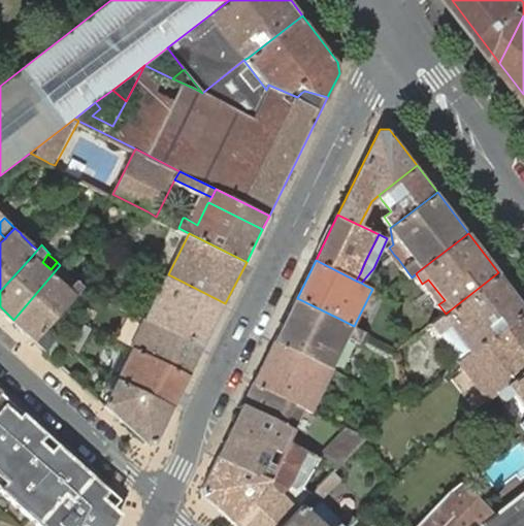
[(66,269),(60,265),(54,272),(13,320),(36,338),(54,320),(85,286),(74,276),(73,275),(67,284),(60,276),(66,269)]
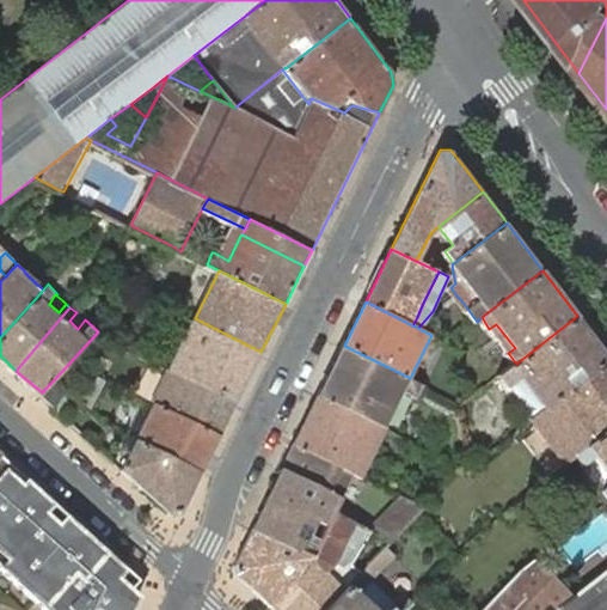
[(78,329),(85,319),(80,316),(77,312),(69,321),(78,329)]
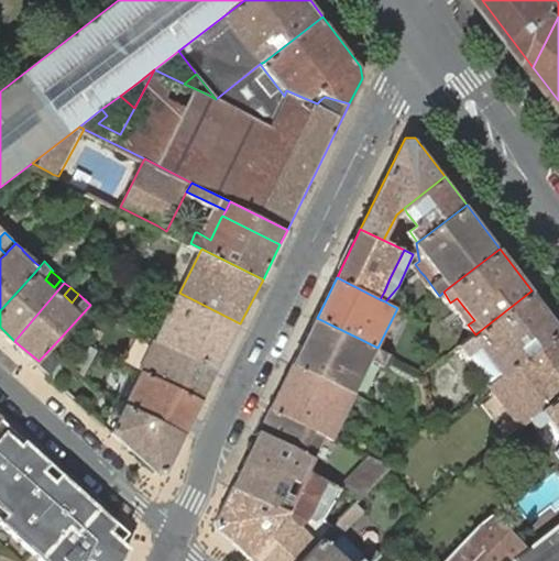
[(558,326),(532,290),(481,330),(475,334),(461,345),(470,356),(480,350),(482,347),(503,375),(558,332),(558,326)]
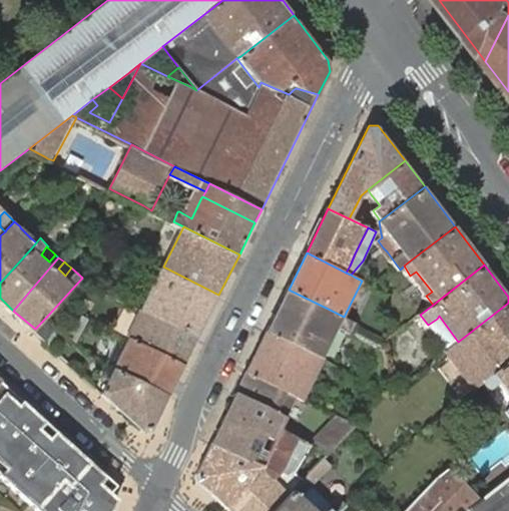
[(199,336),(218,295),(163,267),(155,283),(152,291),(143,309),(199,336)]
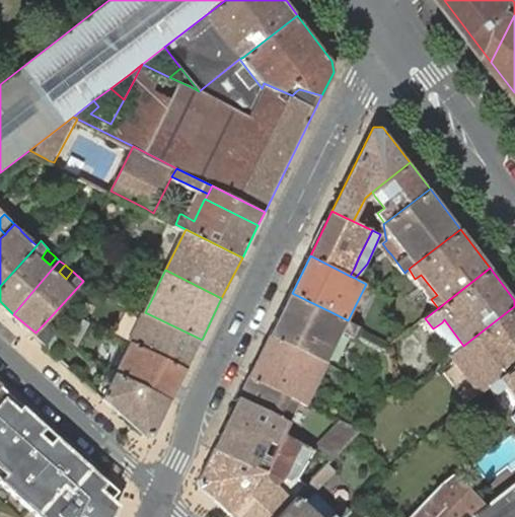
[(356,336),(360,327),(348,320),(332,312),(292,293),(272,334),(327,361),(344,328),(352,334),(356,336)]
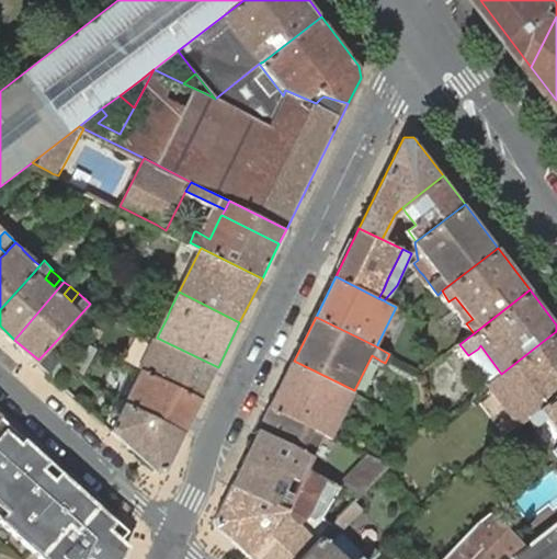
[(556,331),(501,374),(492,381),(490,383),(498,391),(508,405),(522,423),(531,417),(556,396),(556,331)]
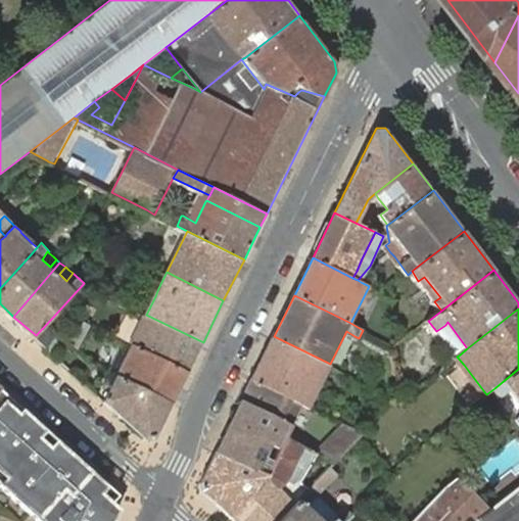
[(189,371),(203,342),(146,315),(132,343),(189,371)]
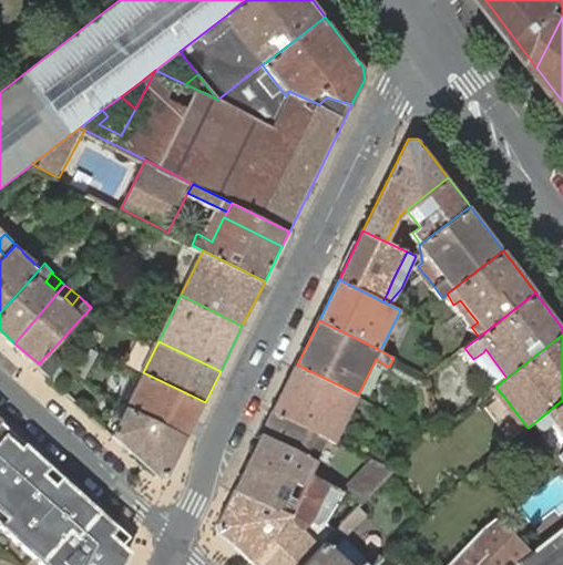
[(69,360),(71,357),(58,343),(39,363),(52,376),(53,376),(67,362),(69,360)]
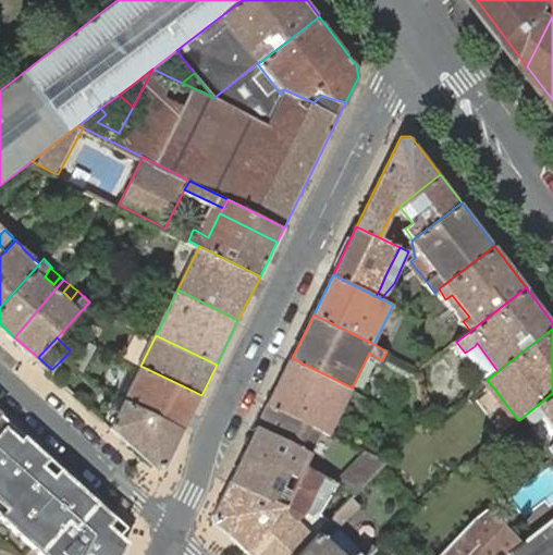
[(98,345),(83,337),(70,350),(68,354),(86,370),(87,369),(98,345)]
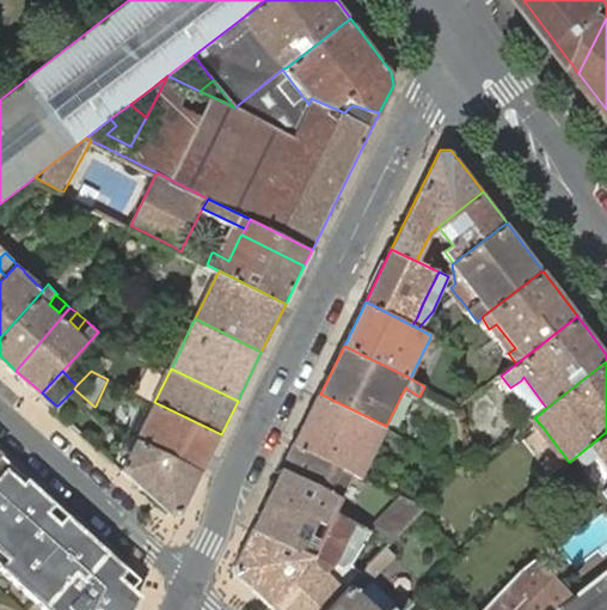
[(415,394),(405,388),(386,426),(388,428),(396,432),(398,426),(415,394)]
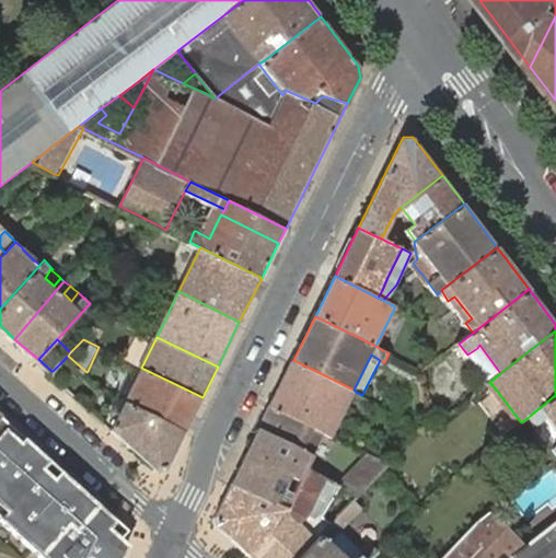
[(72,364),(66,358),(53,371),(61,378),(72,364)]
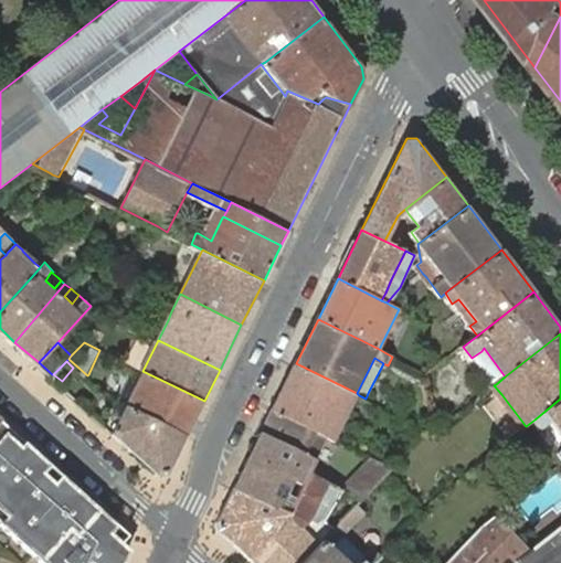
[(350,414),(359,395),(357,393),(296,363),(274,409),(328,436),(337,439),(346,422),(350,414)]
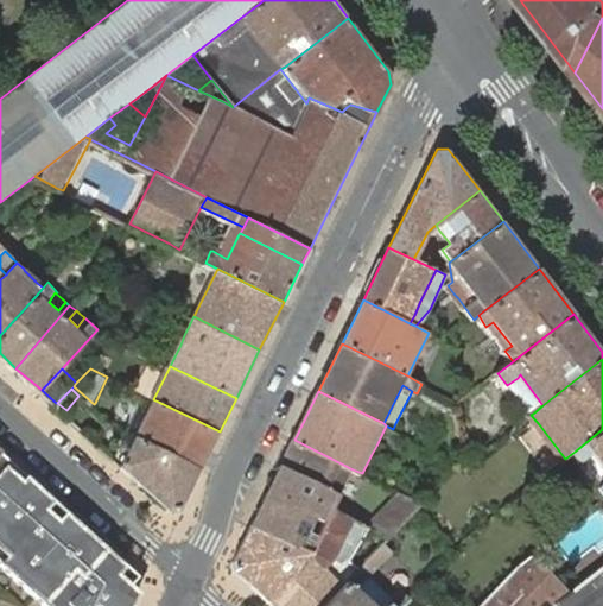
[(202,467),(220,431),(153,399),(135,436),(202,467)]
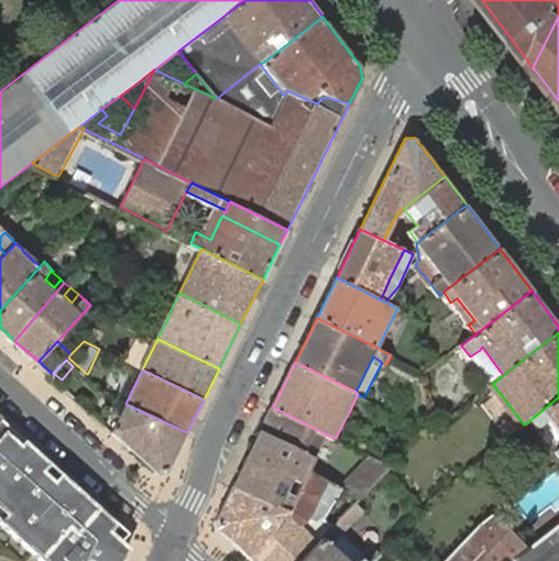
[(558,397),(533,418),(540,428),(550,420),(558,431),(558,449),(557,450),(558,451),(558,397)]
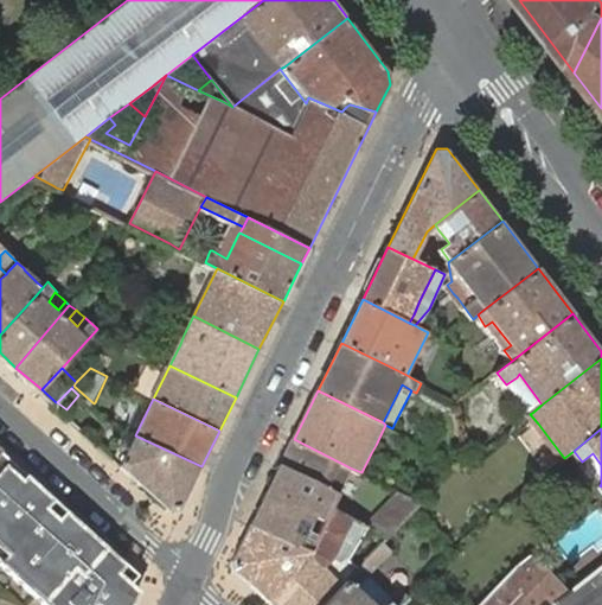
[(135,435),(121,464),(172,510),(180,508),(202,466),(135,435)]
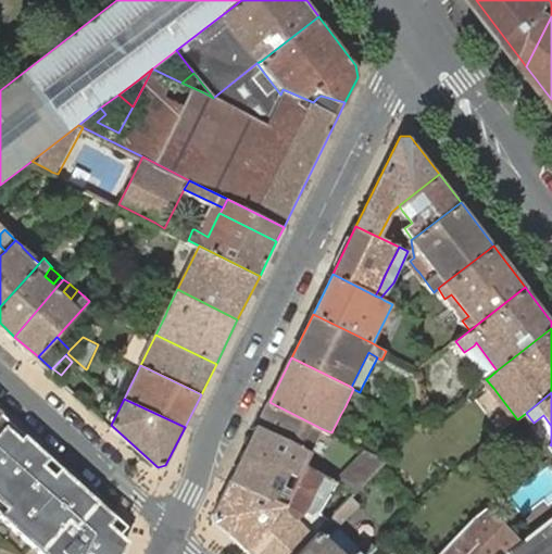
[(270,402),(258,425),(310,451),(320,435),(334,441),(337,436),(331,432),(323,429),(270,402)]
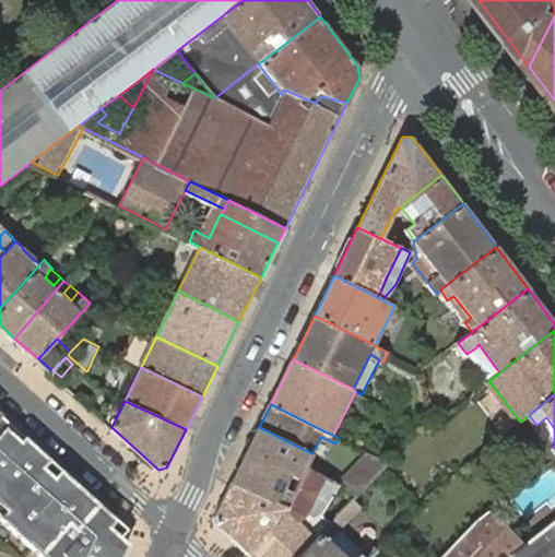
[(122,556),(130,544),(119,535),(127,528),(94,498),(61,467),(2,414),(0,416),(0,516),(47,556),(46,556),(122,556)]
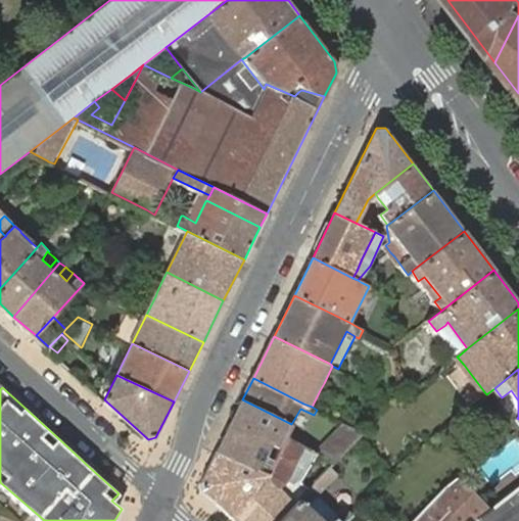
[(218,451),(267,474),(268,475),(287,437),(295,441),(298,436),(290,431),(293,425),(291,424),(242,399),(218,451)]
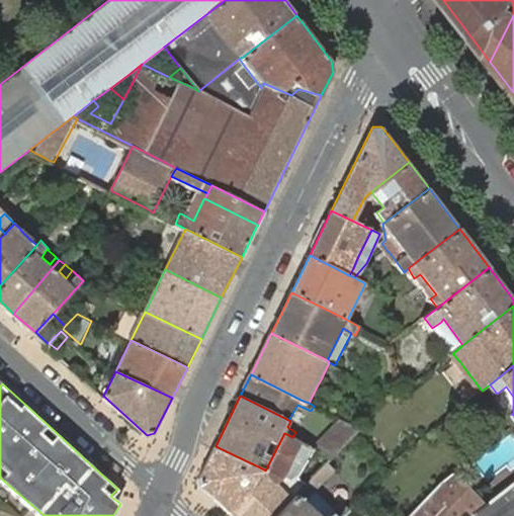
[(334,429),(353,437),(361,429),(342,420),(334,429)]
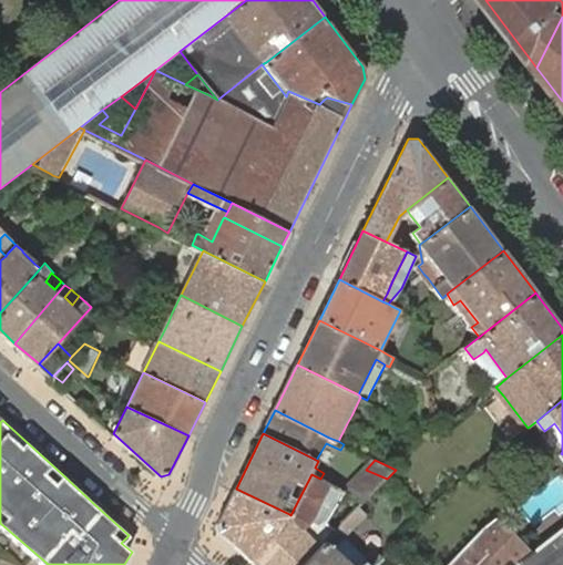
[(365,501),(387,479),(366,470),(345,491),(346,491),(365,501)]
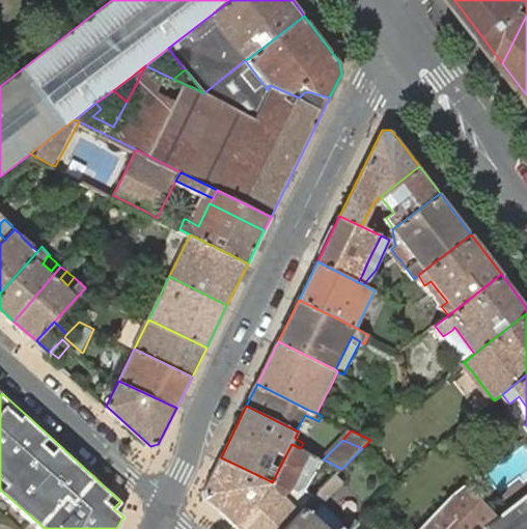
[(236,523),(241,528),(283,528),(300,511),(304,507),(304,506),(315,495),(306,488),(324,460),(323,460),(308,452),(300,448),(292,444),(272,482),(271,481),(236,523)]
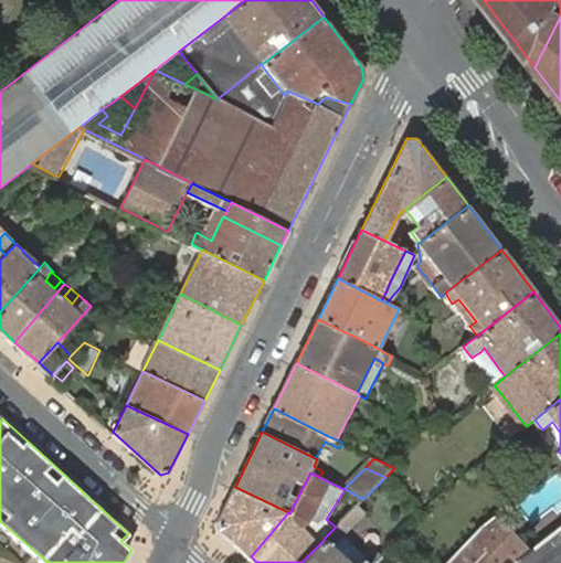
[(220,529),(251,556),(288,512),(235,487),(219,521),(220,529)]
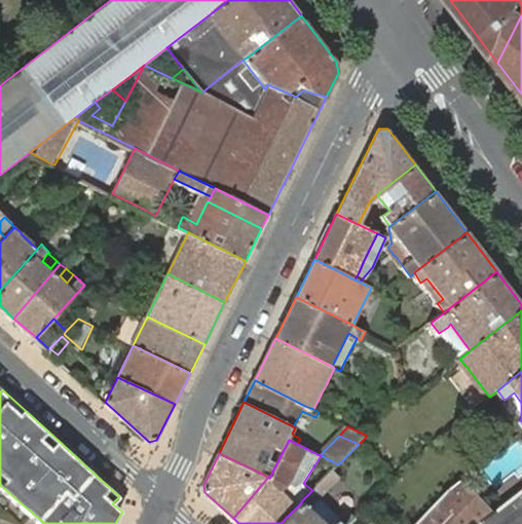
[(348,523),(357,516),(349,510),(340,518),(320,498),(341,477),(333,470),(312,490),(301,501),(301,502),(297,507),(281,523),(348,523)]
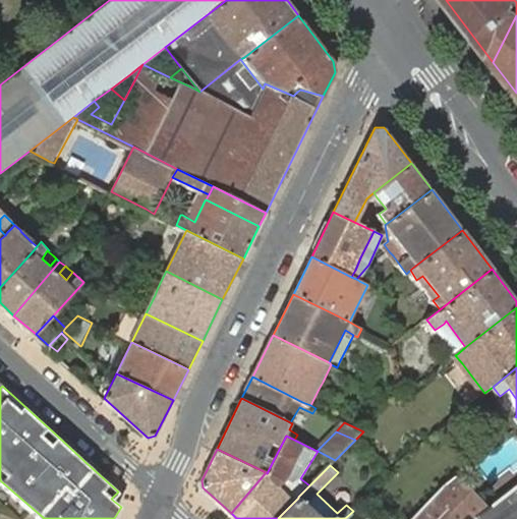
[(516,485),(491,506),(476,516),(478,518),(516,518),(516,485)]
